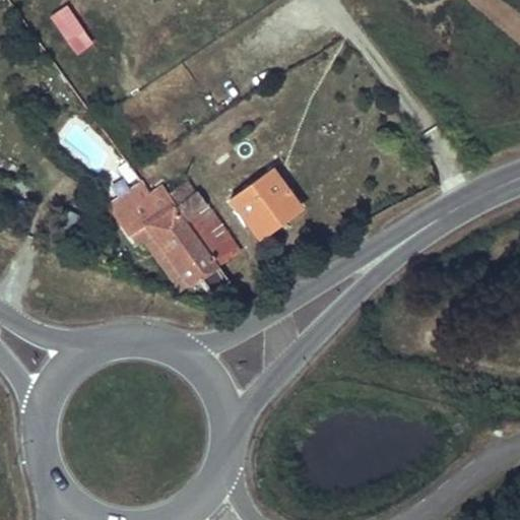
[(93,43),(66,4),(52,13),(79,53),(93,43)]
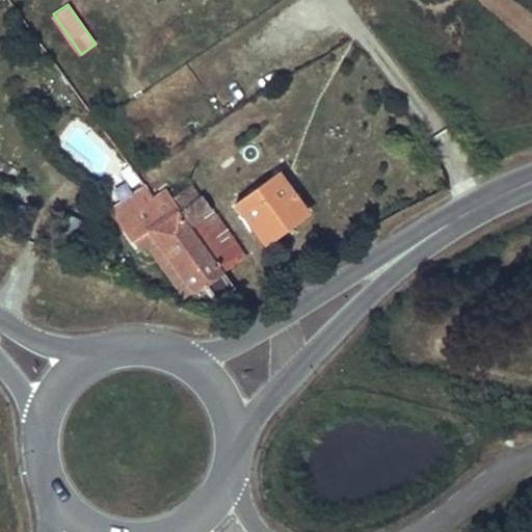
[(235,203),(264,243),(308,213),(278,174),(235,203)]
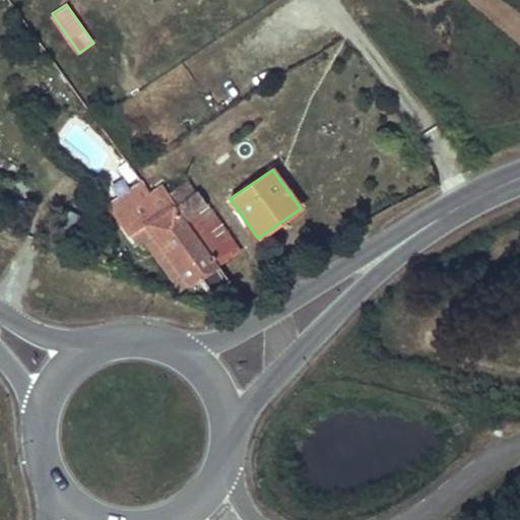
[(167,194),(217,266),(237,252),(186,181),(167,194)]
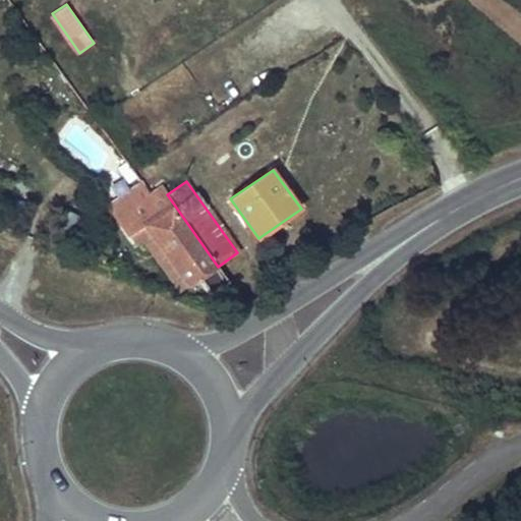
[(129,236),(137,231),(180,291),(200,277),(214,294),(230,283),(218,267),(167,194),(162,186),(149,195),(141,185),(109,209),(129,236)]
